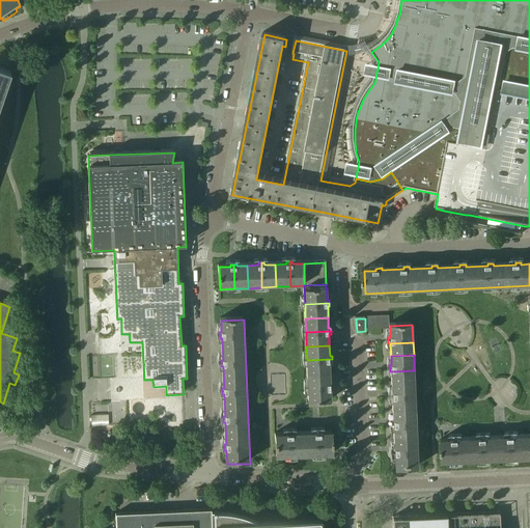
[(330,373),(330,362),(332,362),(332,359),(307,360),(308,374),(330,373)]
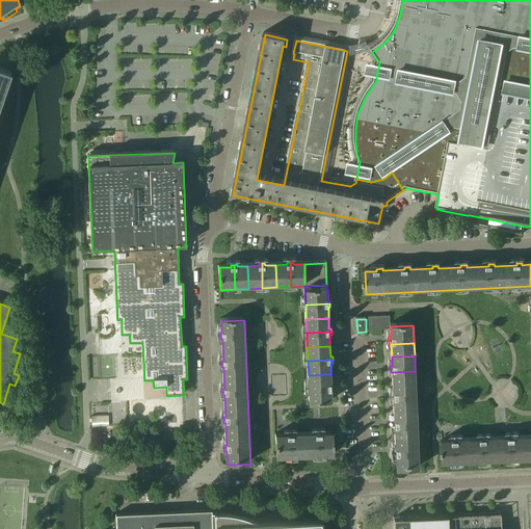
[(416,385),(415,371),(393,372),(393,386),(416,385)]
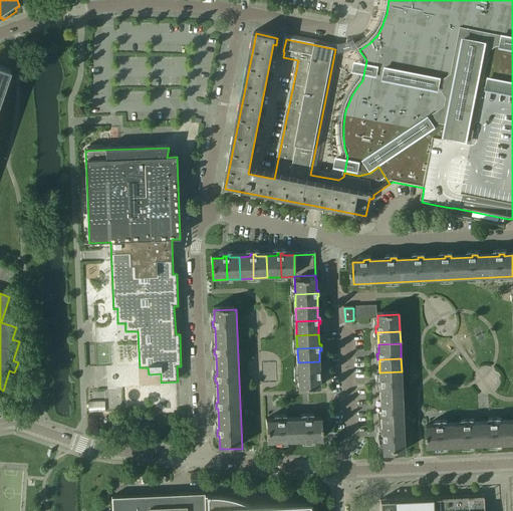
[(320,371),(319,361),(298,362),(298,375),(322,374),(322,371),(320,371)]
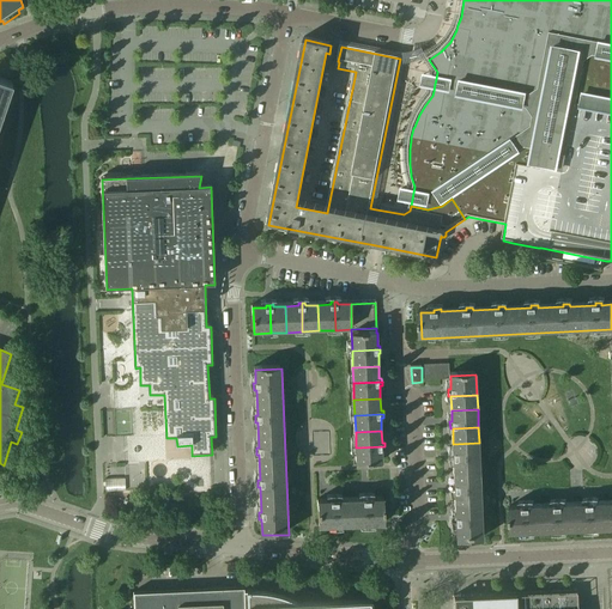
[(479,460),(479,443),(453,444),(453,454),(452,454),(452,461),(454,461),(479,460)]
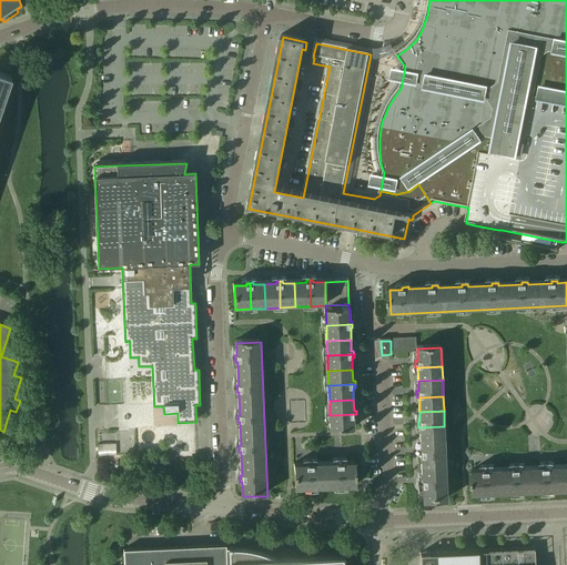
[(354,430),(354,417),(356,417),(356,414),(330,415),(331,431),(354,430)]
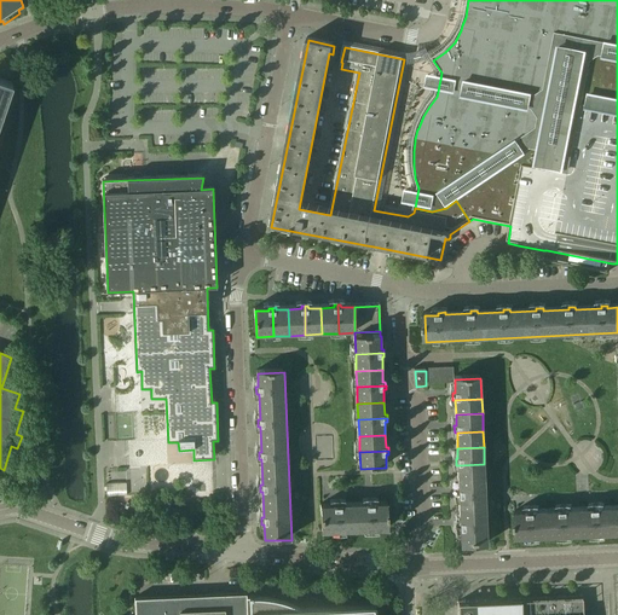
[(485,481),(484,464),(458,465),(458,482),(485,481)]
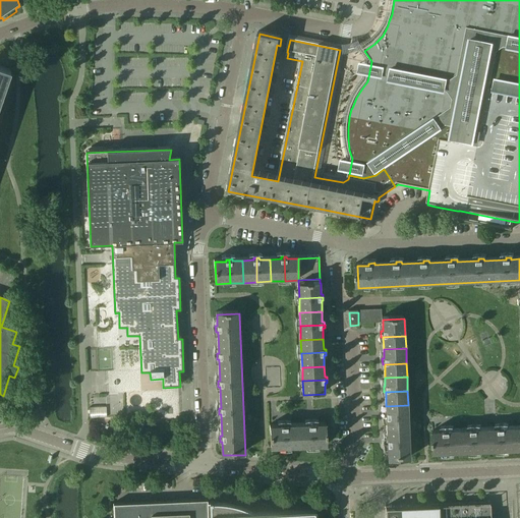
[(409,418),(408,405),(386,406),(387,413),(385,413),(385,419),(387,419),(409,418)]
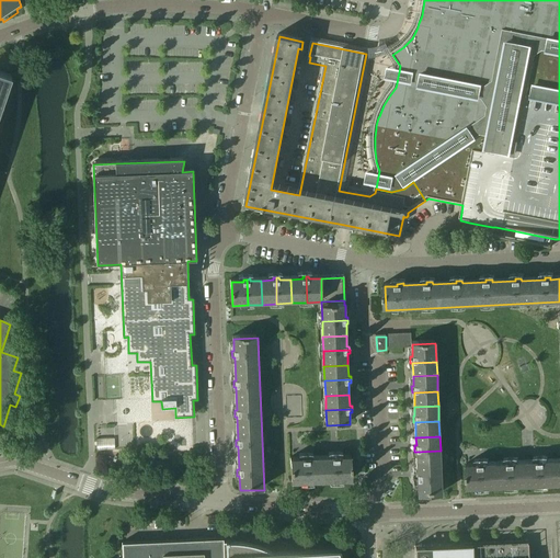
[(441,467),(441,451),(416,452),(416,468),(441,467)]
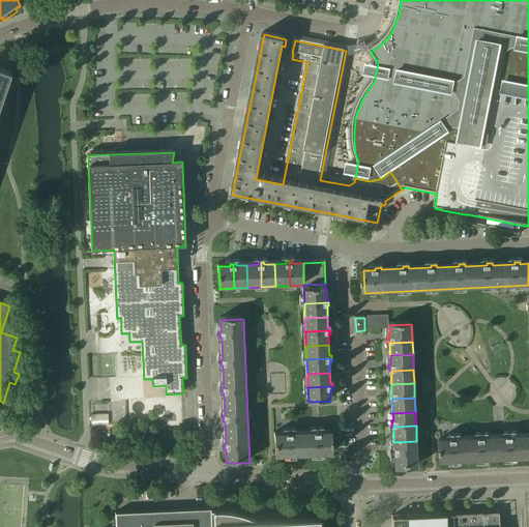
[(319,456),(318,431),(315,431),(315,433),(303,434),(304,456),(319,456)]
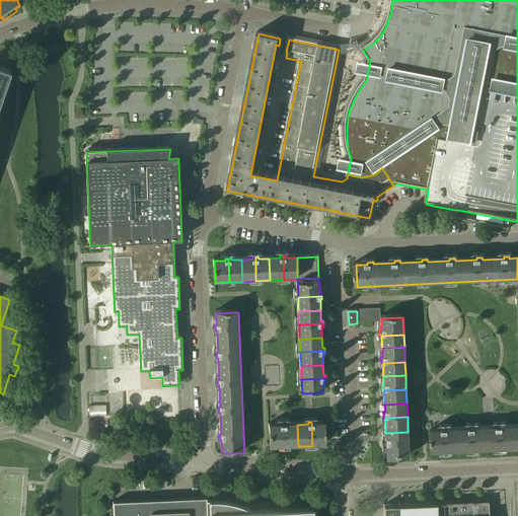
[(326,445),(325,423),(314,424),(314,422),(311,422),(312,446),(326,445)]
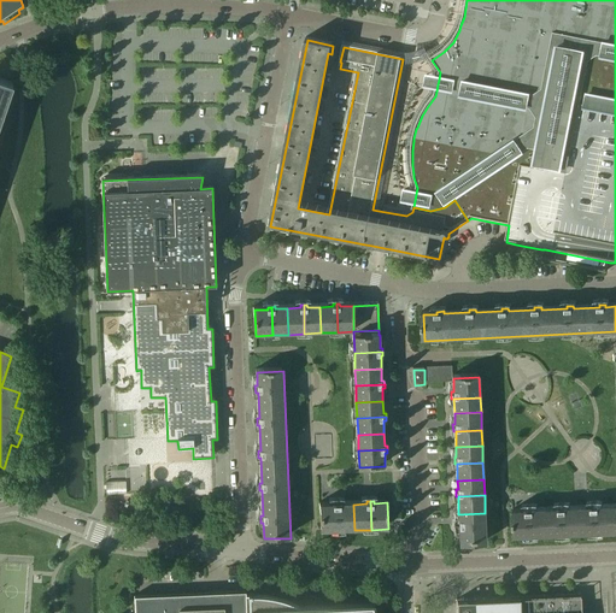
[(339,531),(338,502),(334,502),(334,505),(321,506),(322,531),(339,531)]
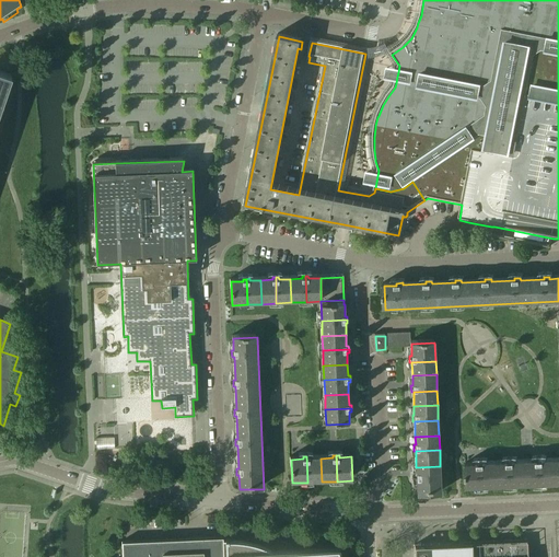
[(322,482),(321,459),(310,459),(310,456),(306,456),(307,483),(322,482)]
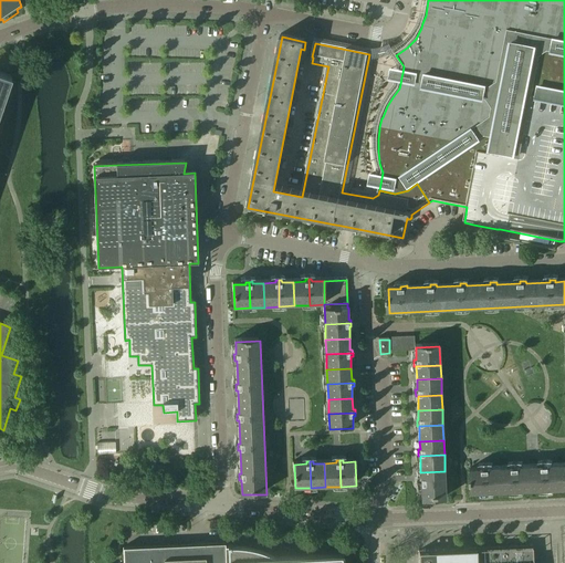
[(547,491),(546,465),(543,465),(544,467),(532,468),(533,491),(547,491)]
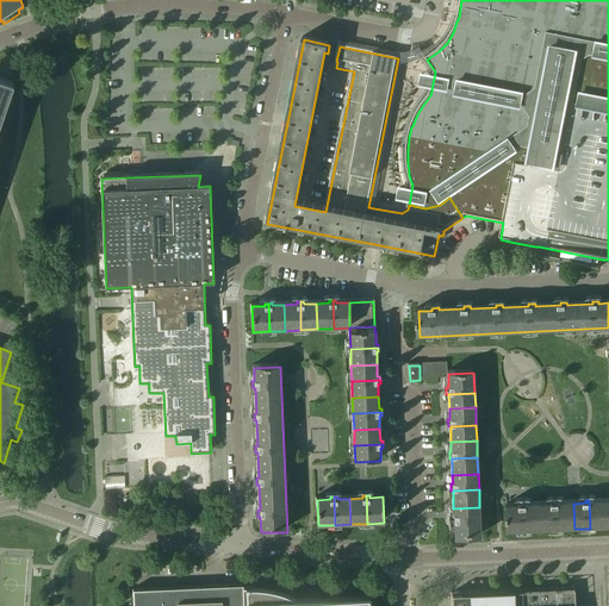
[(607,528),(606,501),(592,503),(592,500),(589,500),(590,529),(607,528)]
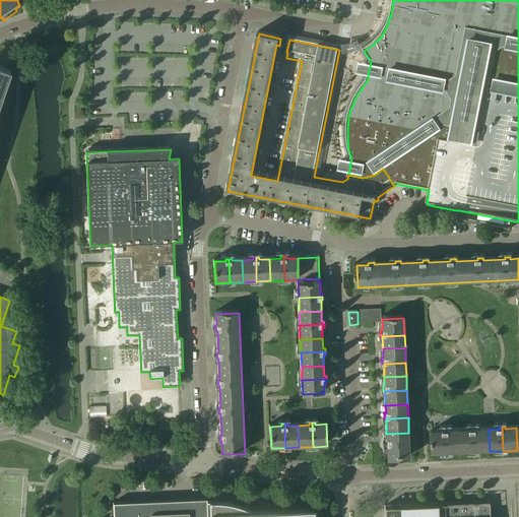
[(475,452),(474,428),(472,428),(472,430),(461,431),(462,452),(475,452)]
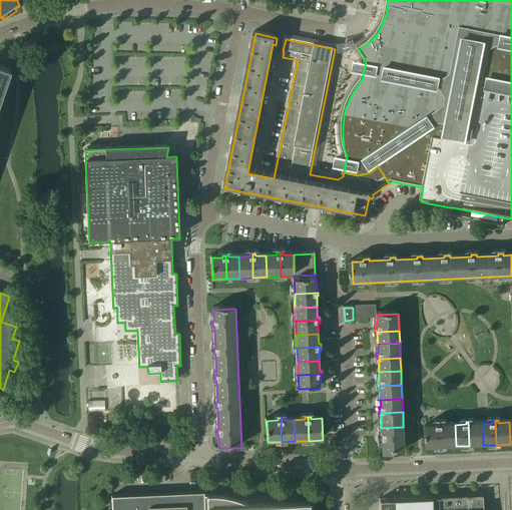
[(483,445),(482,424),(471,424),(471,422),(468,422),(469,446),(483,445)]
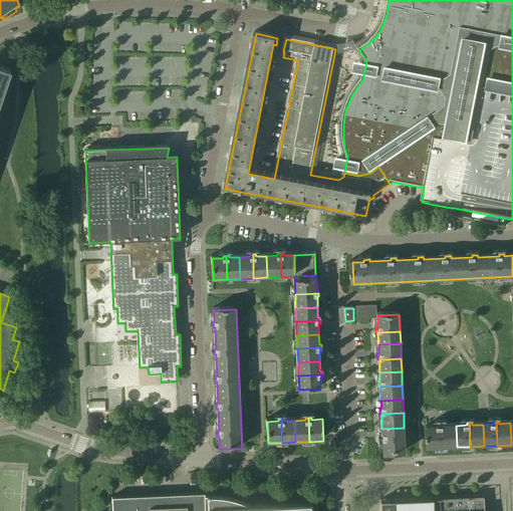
[(443,448),(442,424),(440,425),(440,427),(429,427),(429,449),(443,448)]
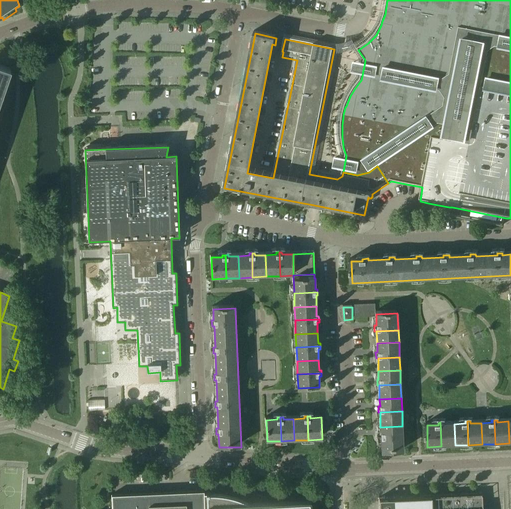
[(455,445),(454,424),(443,424),(443,422),(440,422),(441,446),(455,445)]
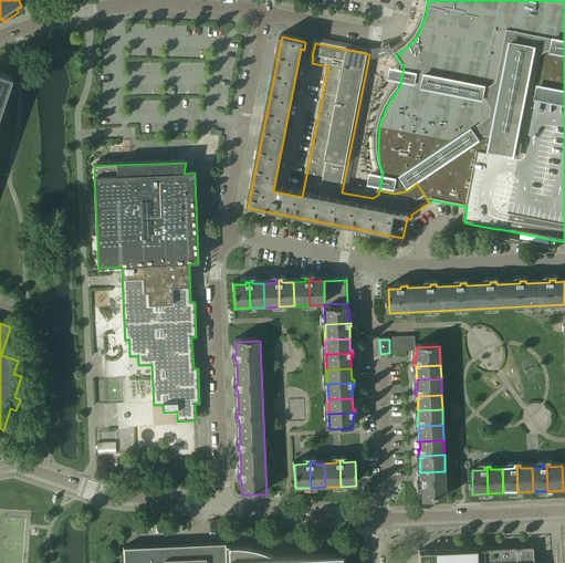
[(446,485),(445,471),(420,472),(421,479),(419,479),(419,486),(421,486),(446,485)]
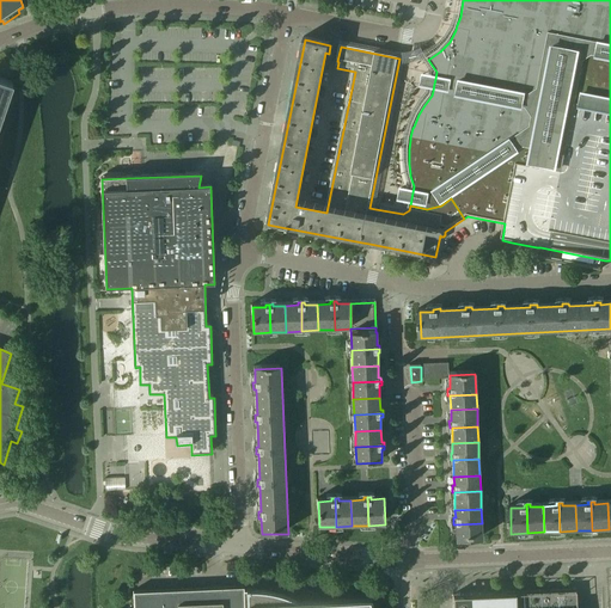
[(482,540),(482,523),(456,524),(457,541),(482,540)]
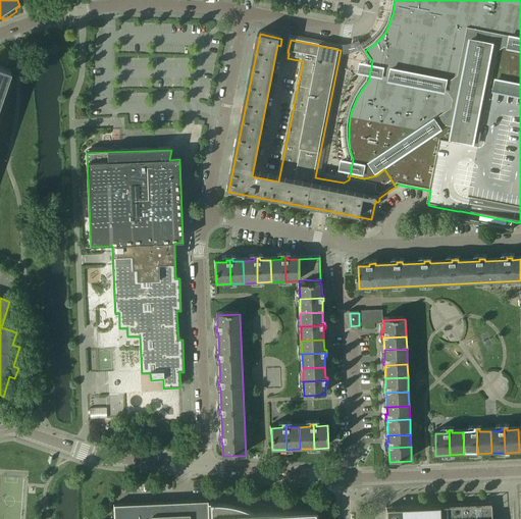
[(316,518),(316,513),(256,516),(251,513),(230,507),(209,506),(208,503),(115,507),(115,518),(316,518)]
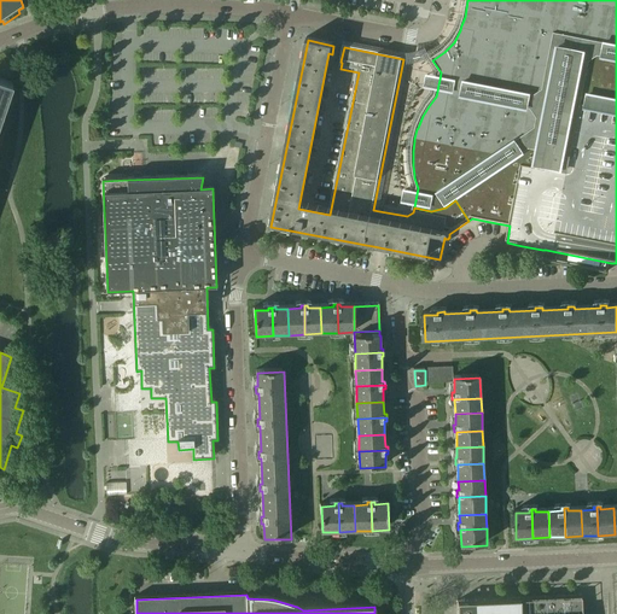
[(582,613),(582,598),(459,604),(459,613),(582,613)]
